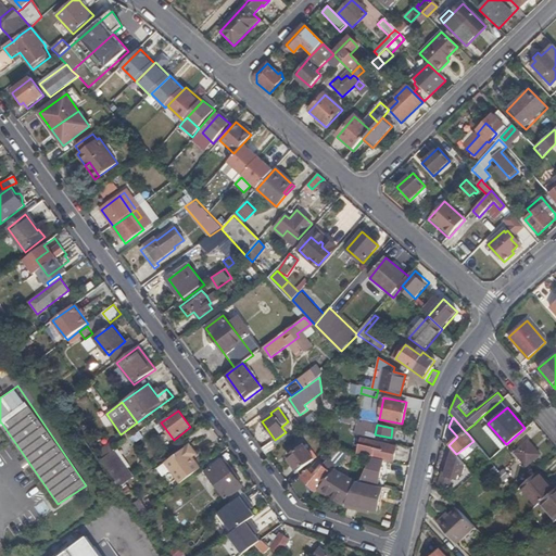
[(129,437),(133,443),(143,438),(140,431),(129,437)]
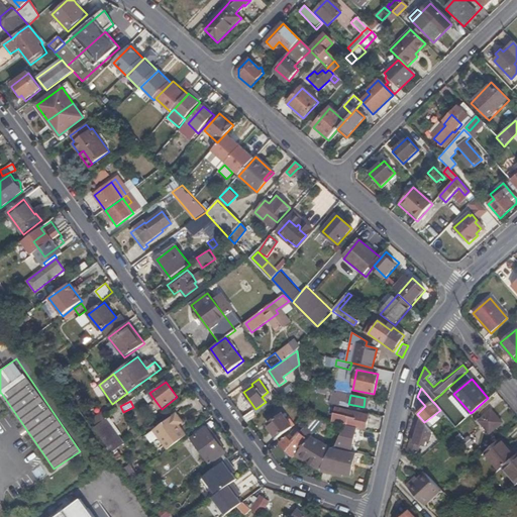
[(366,430),(369,416),(339,409),(338,414),(348,417),(346,425),(366,430)]
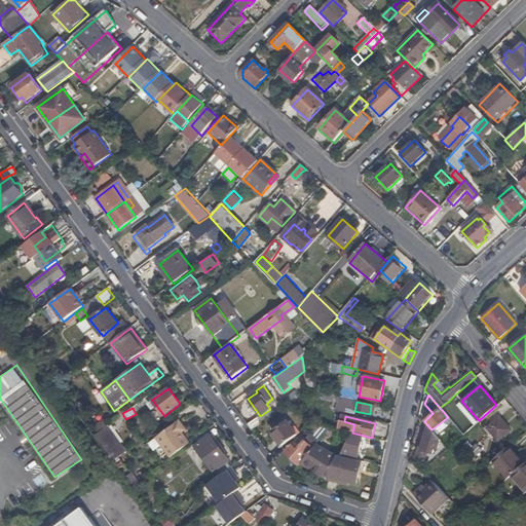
[(497,440),(511,428),(499,416),(486,427),(497,440)]
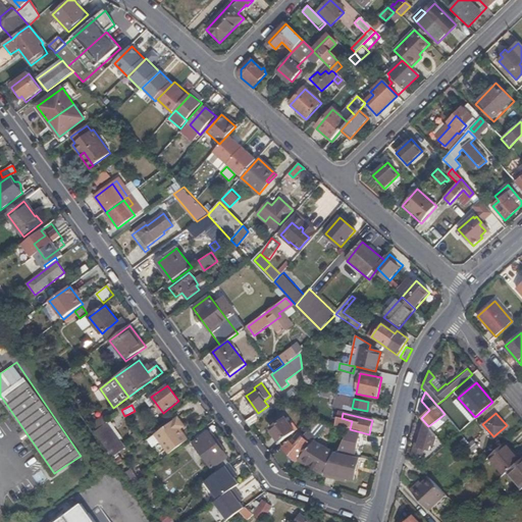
[(246,421),(250,426),(260,419),(256,414),(246,421)]
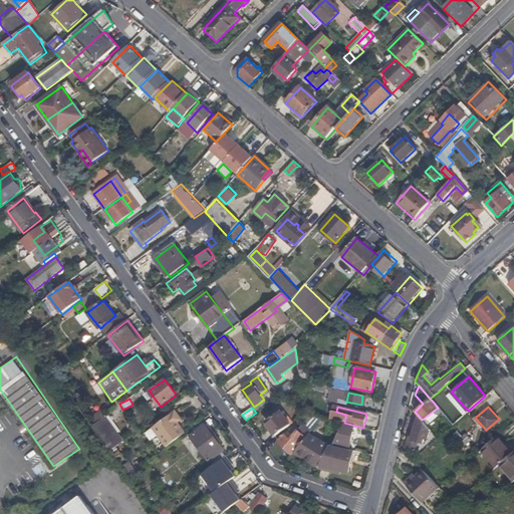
[(85,417),(92,426),(103,418),(96,410),(85,417)]
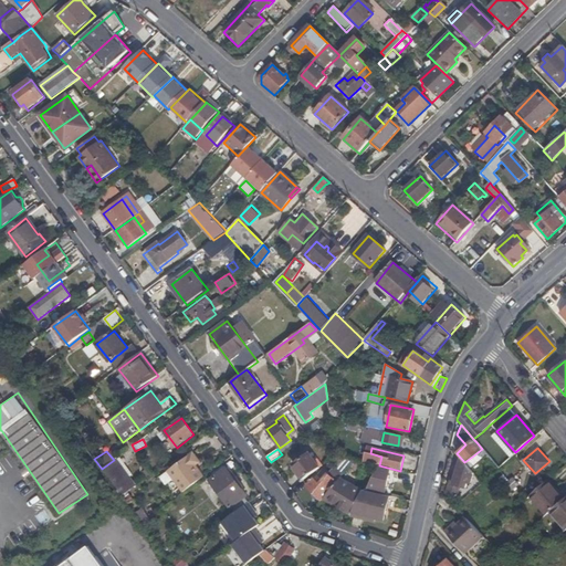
[(305,479),(322,467),(312,452),(294,464),(305,479)]
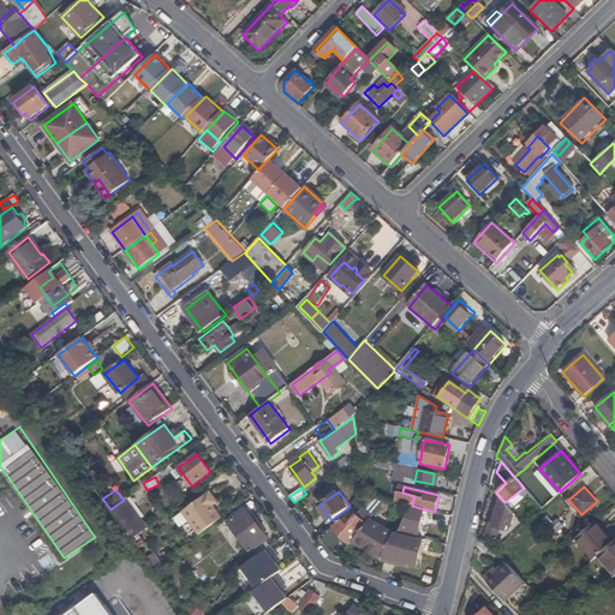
[(197,536),(220,520),(208,496),(184,514),(197,536)]
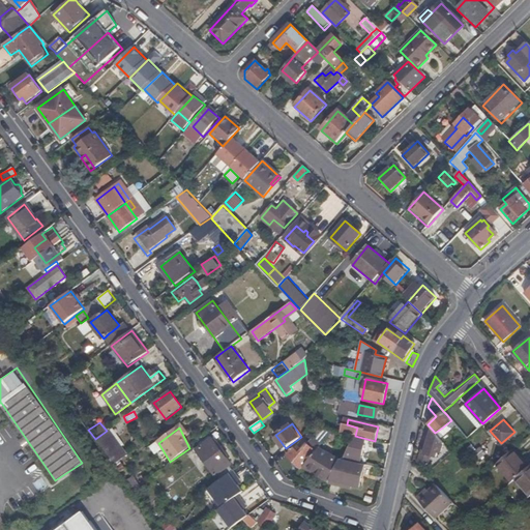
[(442,428),(435,433),(440,439),(447,433),(442,428)]
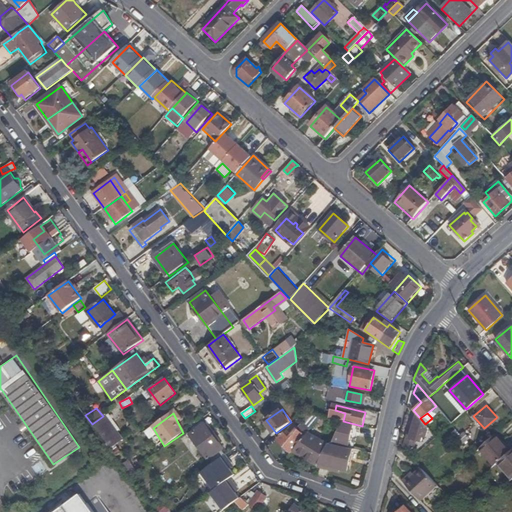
[(92,424),(99,434),(113,424),(106,414),(103,416),(92,424)]
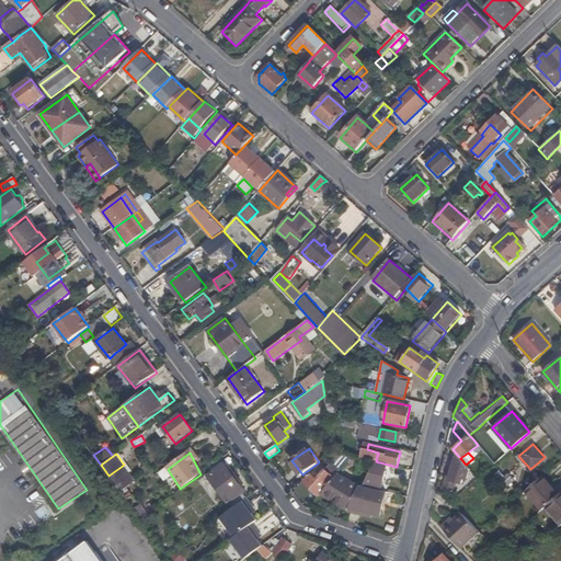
[(305,481),(319,496),(321,494),(323,492),(336,474),(341,470),(332,462),(319,477),(315,472),(312,474),(311,474),(305,481)]
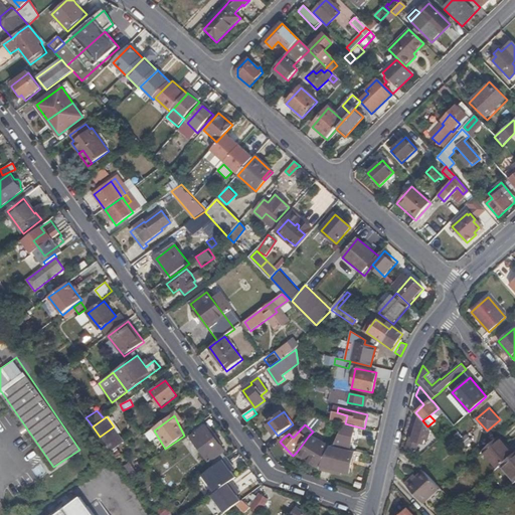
[(344,424),(334,447),(345,450),(346,447),(350,448),(355,426),(344,424)]
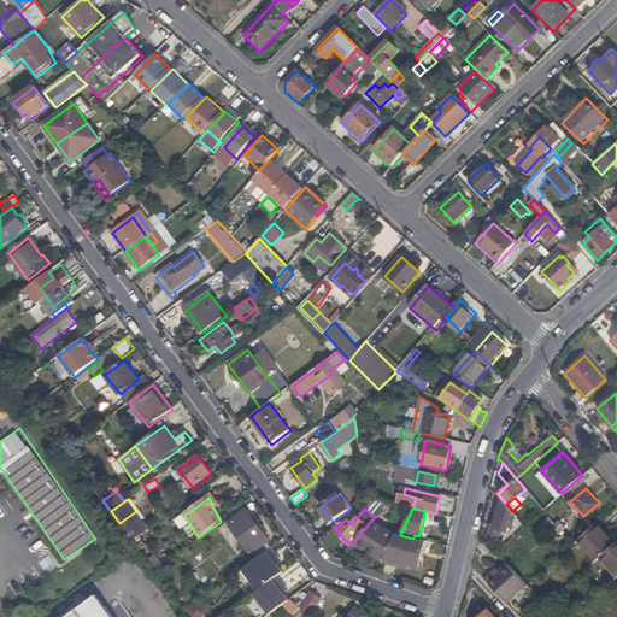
[(268,551),(271,548),(263,538),(265,535),(248,511),(230,524),(256,559),(268,551)]
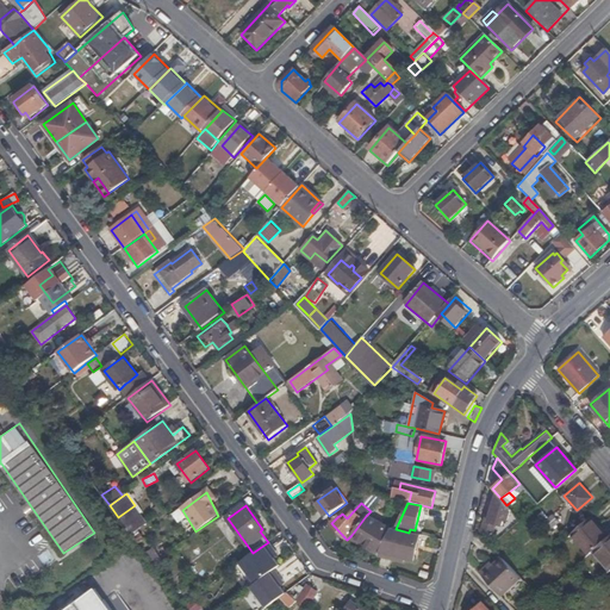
[(543,522),(553,515),(548,510),(540,517),(543,522)]
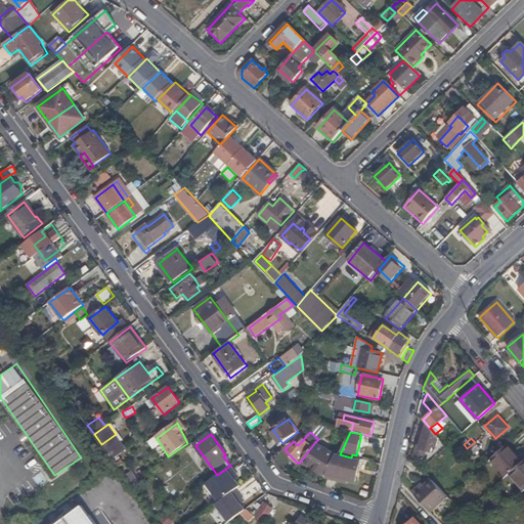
[(424,459),(428,443),(418,440),(412,456),(424,459)]
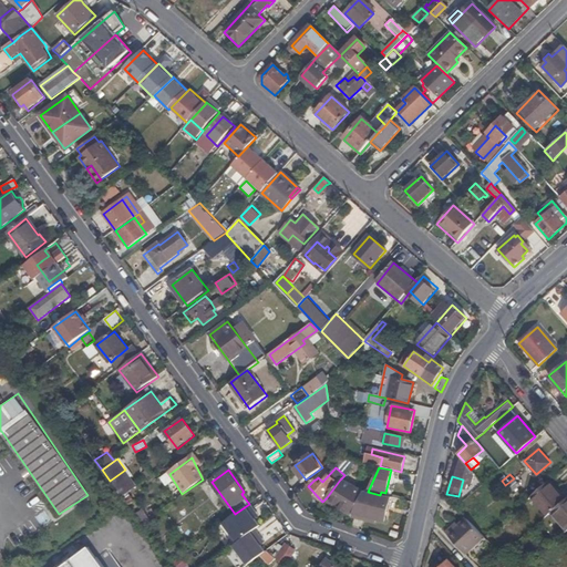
[(519,484),(514,478),(505,485),(511,492),(519,484)]
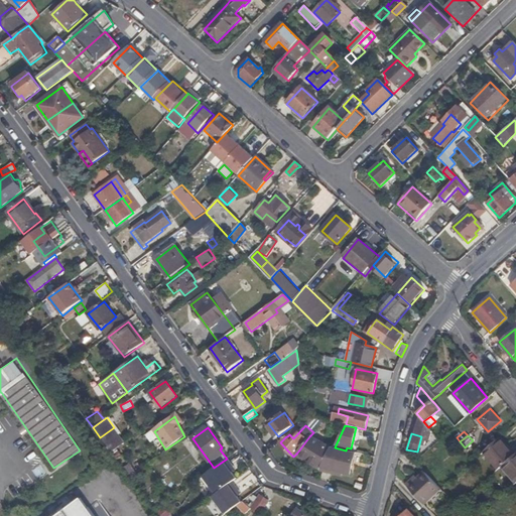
[(307,462),(320,470),(332,448),(309,436),(297,453),(309,460),(307,462)]
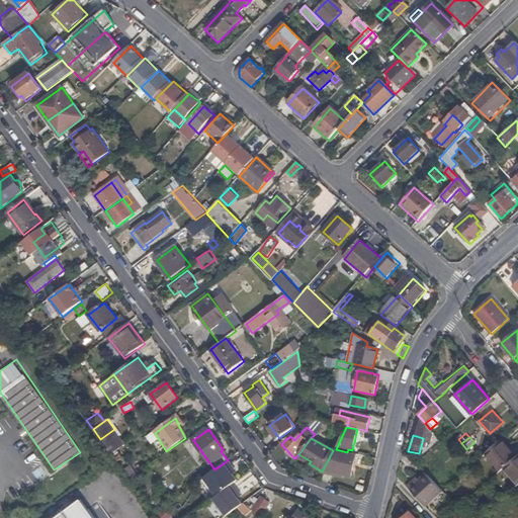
[(515,456),(501,439),(485,453),(500,470),(504,467),(515,456)]
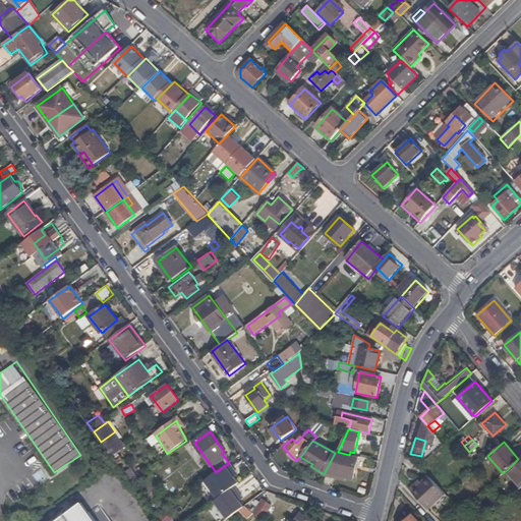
[(141,472),(150,466),(136,449),(128,455),(141,472)]
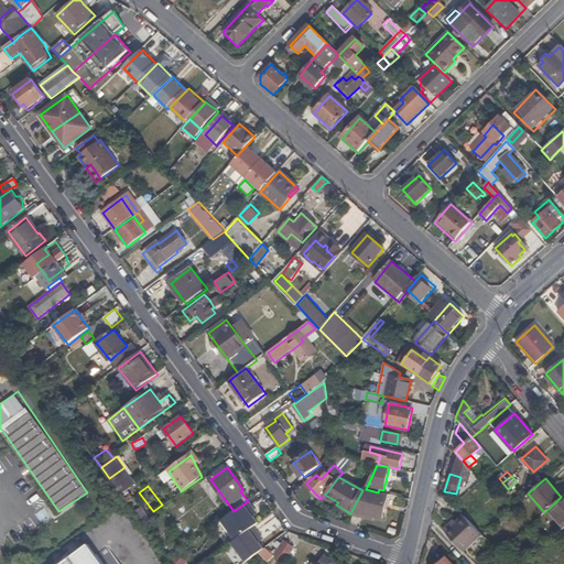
[(362,490),(350,513),(366,518),(367,516),(383,520),(390,496),(387,495),(378,492),(366,489),(364,488),(362,490)]
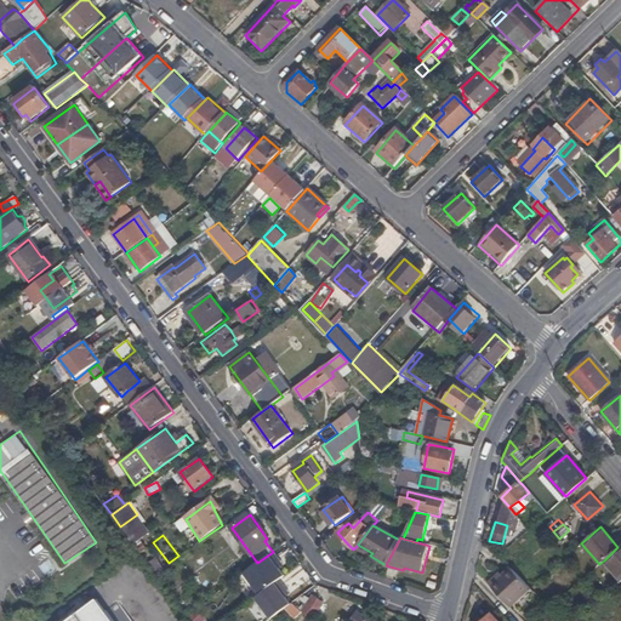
[(429,546),(450,552),(451,546),(427,539),(426,545),(429,546)]
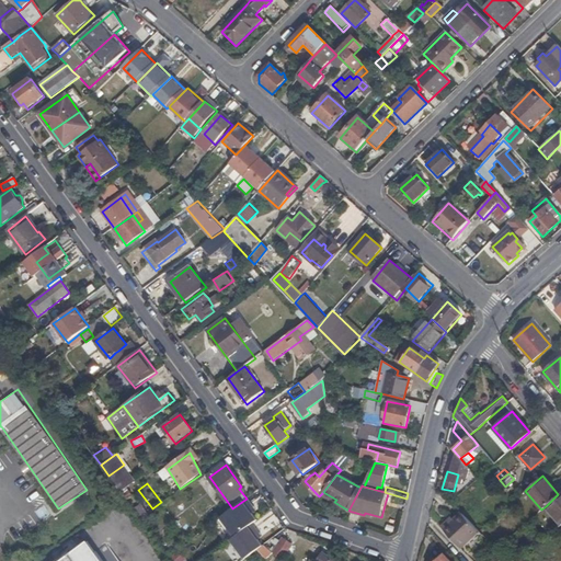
[(121,492),(124,496),(126,494),(132,502),(137,497),(130,488),(125,493),(123,491),(121,492)]
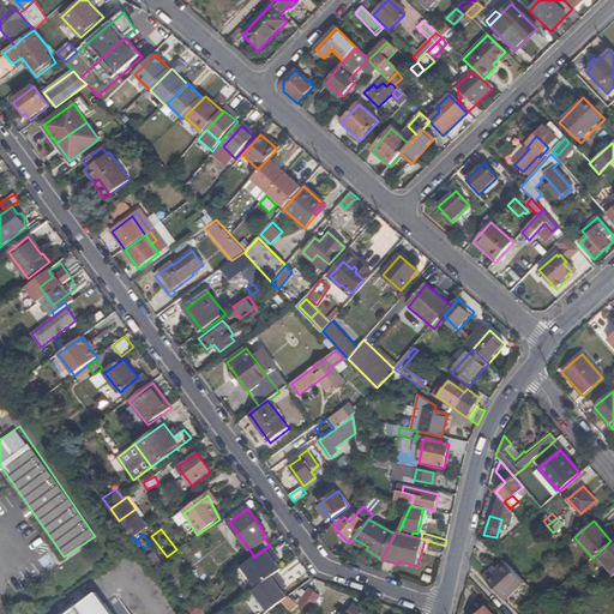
[(351,541),(366,549),(368,547),(354,539),(351,541)]
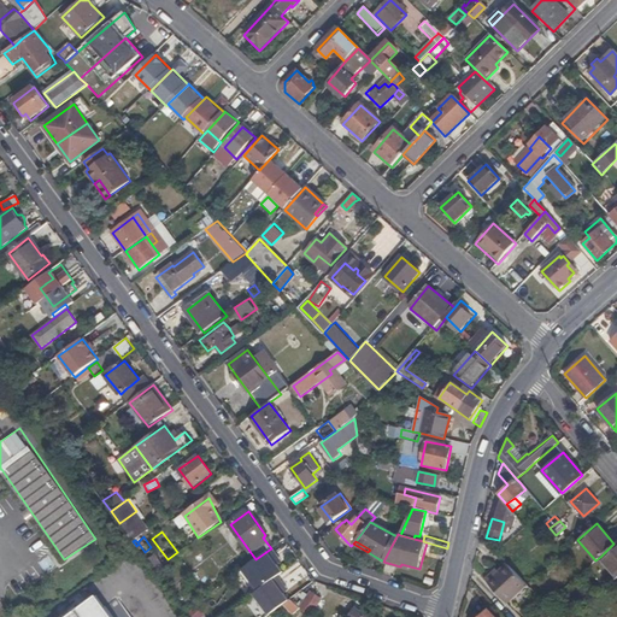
[(616,541),(613,544),(600,557),(616,574),(616,541)]
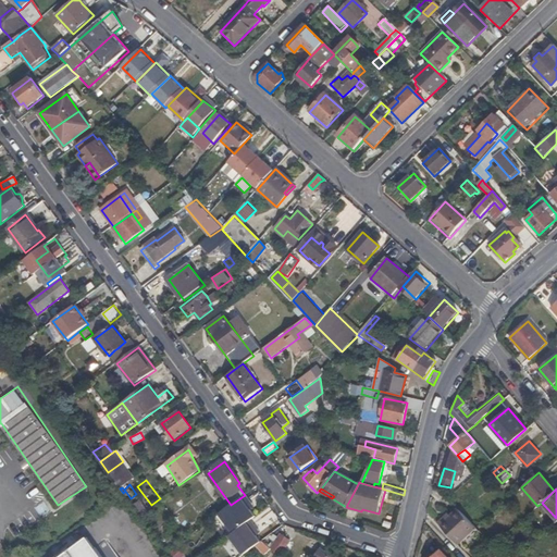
[(256,517),(242,497),(231,505),(222,511),(220,514),(234,532),(248,521),(256,517)]
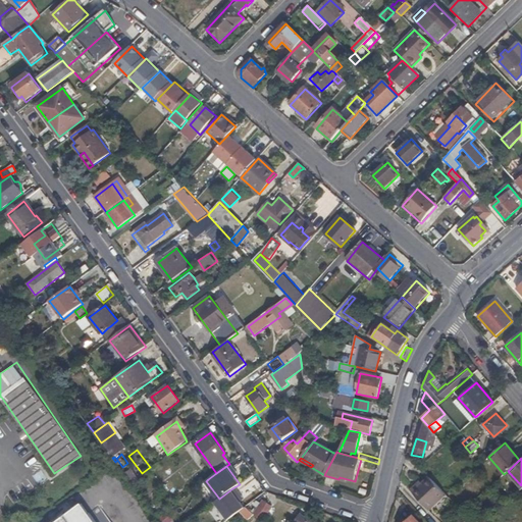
[(198,478),(202,484),(206,481),(208,479),(203,474),(198,478)]
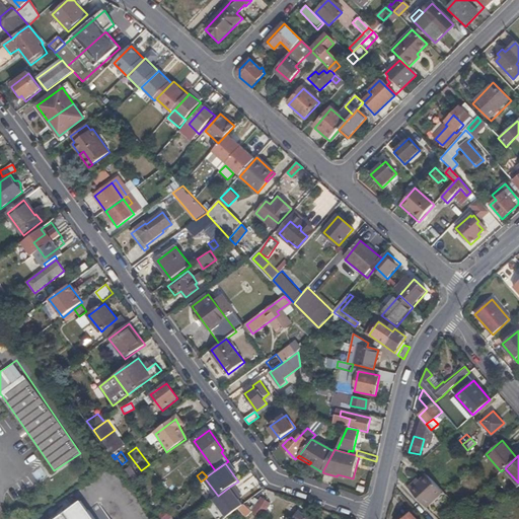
[(443,491),(426,473),(410,489),(427,507),(443,491)]
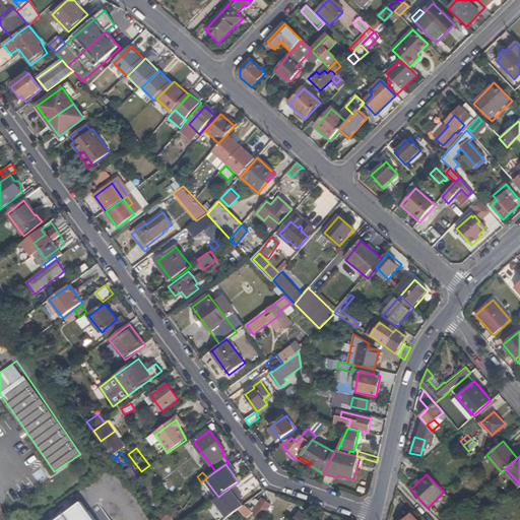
[(232,486),(218,497),(214,500),(226,517),(245,505),(232,486)]
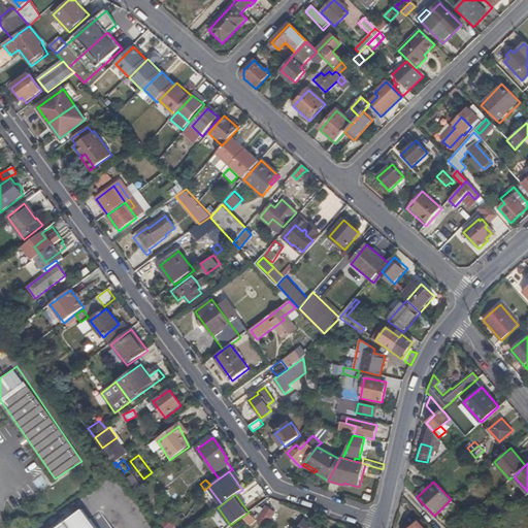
[(111,527),(93,503),(59,527),(111,527)]
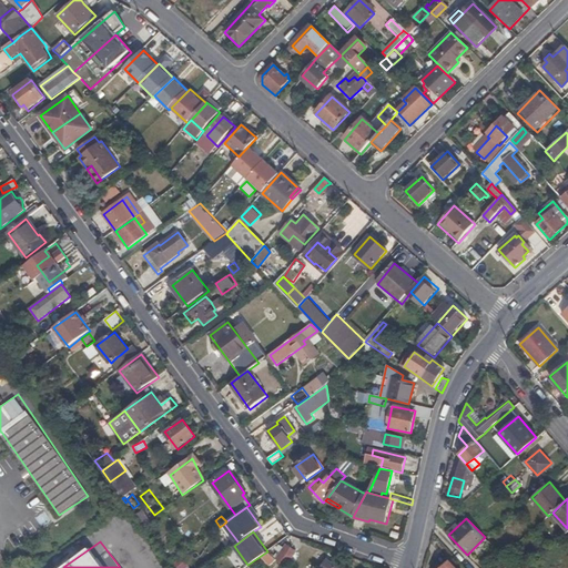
[(287,546),(277,560),(286,567),(297,553),(287,546)]
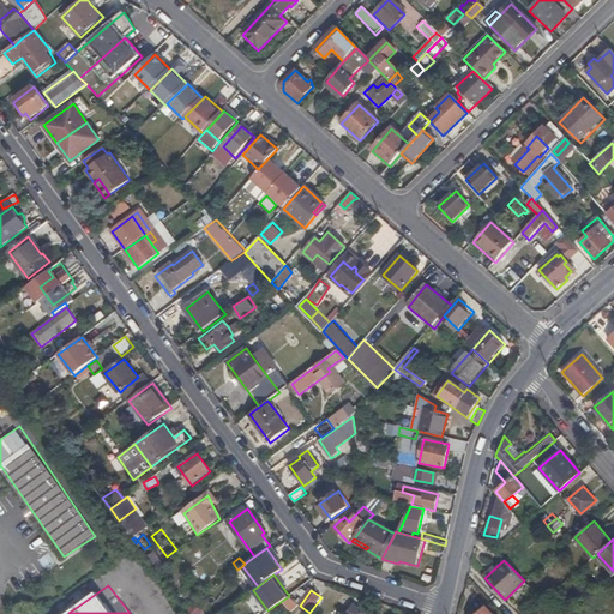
[(191,613),(200,613),(204,612),(197,602),(187,609),(191,613)]
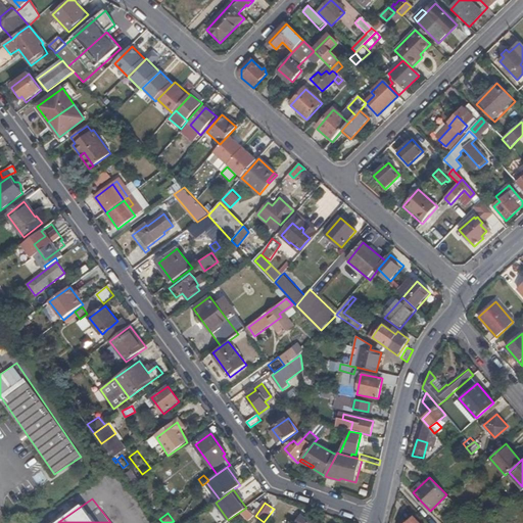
[(310,521),(301,514),(295,522),(315,522),(311,520),(310,521)]
